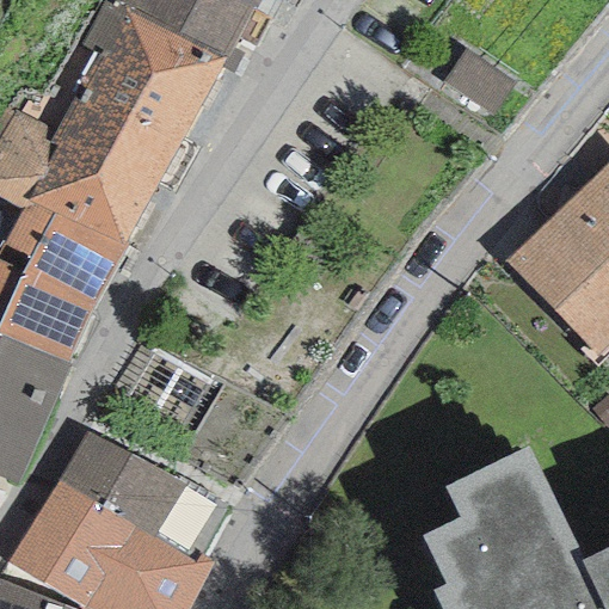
[(127,246),(225,60),(111,0),(104,0),(84,43),(102,53),(57,129),(11,103),(0,121),(0,194),(24,208),(29,200),(127,246)]
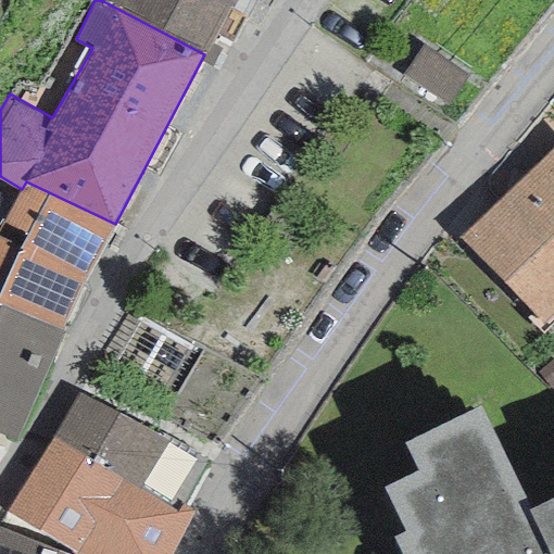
[(101,0),(204,54),(235,0),(101,0)]
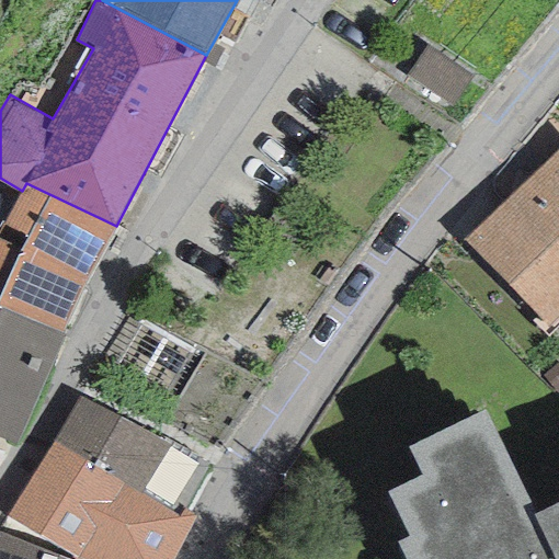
[(455,105),(476,76),(430,43),(409,73),(455,105)]
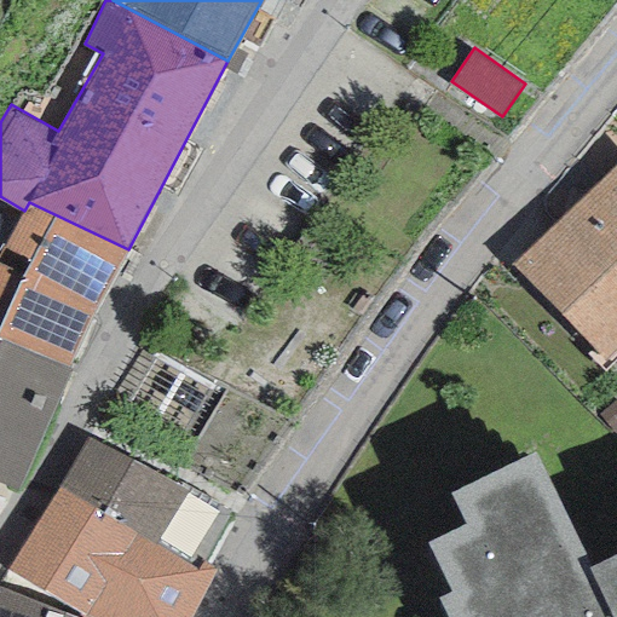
[(607,358),(616,349),(616,165),(514,263),(607,358)]
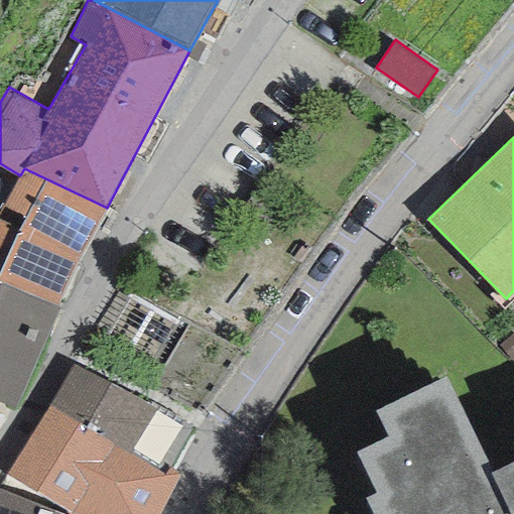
[(0,281),(59,305),(80,256),(107,208),(24,168),(20,175),(0,210),(0,281)]
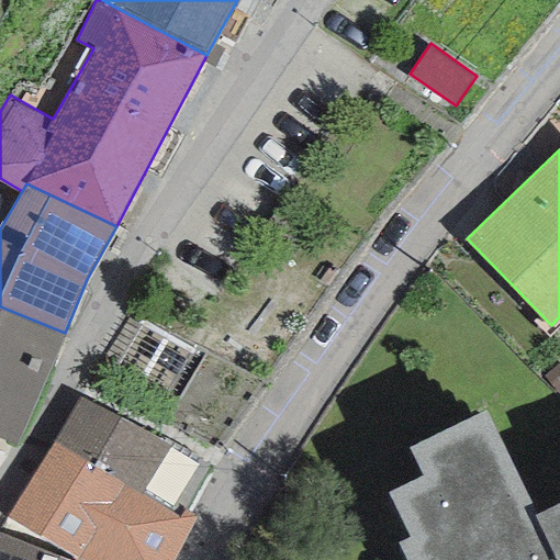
[(0,436),(17,444),(65,333),(0,306),(0,436)]
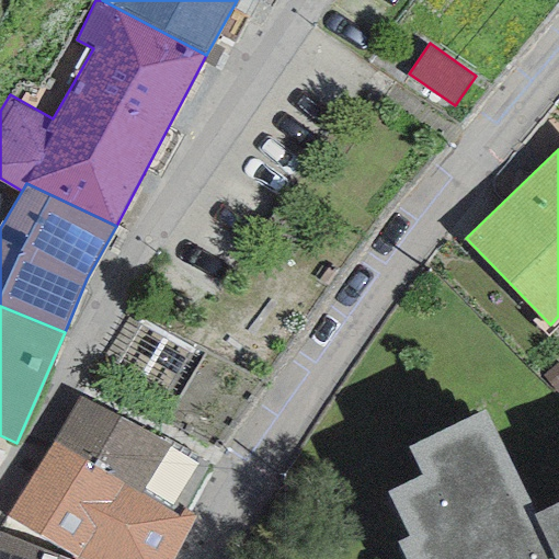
[(55,440),(141,492),(170,446),(81,396),(55,440)]
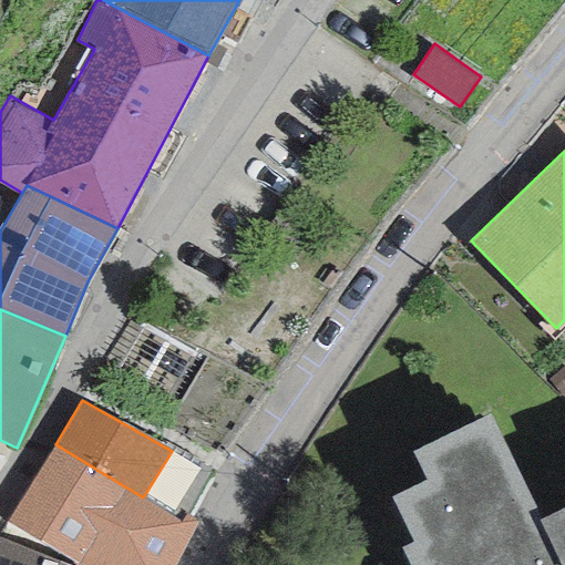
[(564,507),(543,519),(490,413),(412,451),(427,480),(392,495),(414,541),(403,547),(411,564),(564,564),(564,507)]
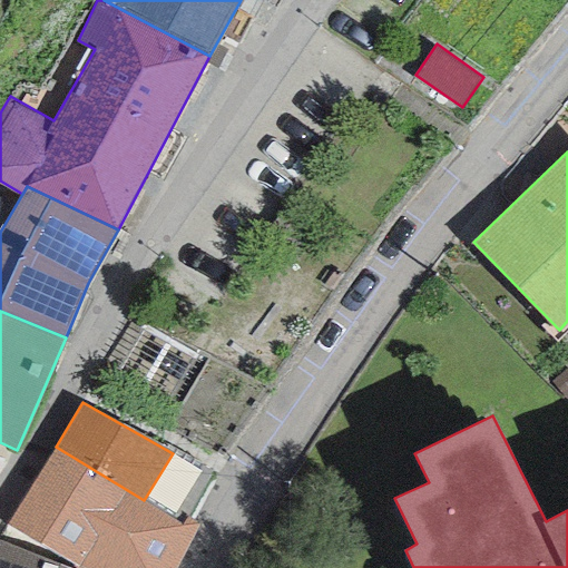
[(77,564),(86,567),(175,567),(199,522),(187,516),(184,524),(144,500),(56,447),(8,522),(77,564)]
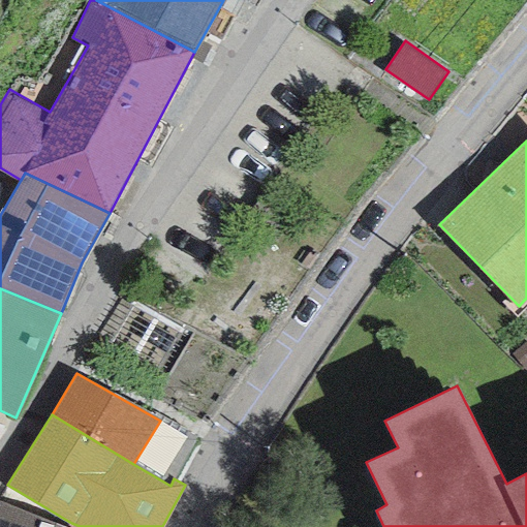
[(64,526),(0,500),(0,526),(64,526)]
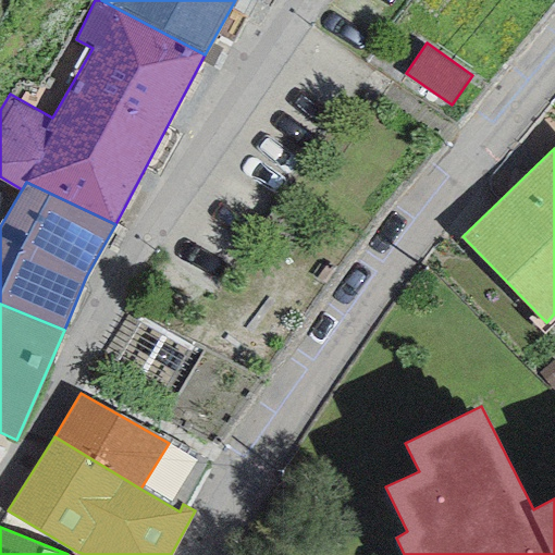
All buildings are outlined.
